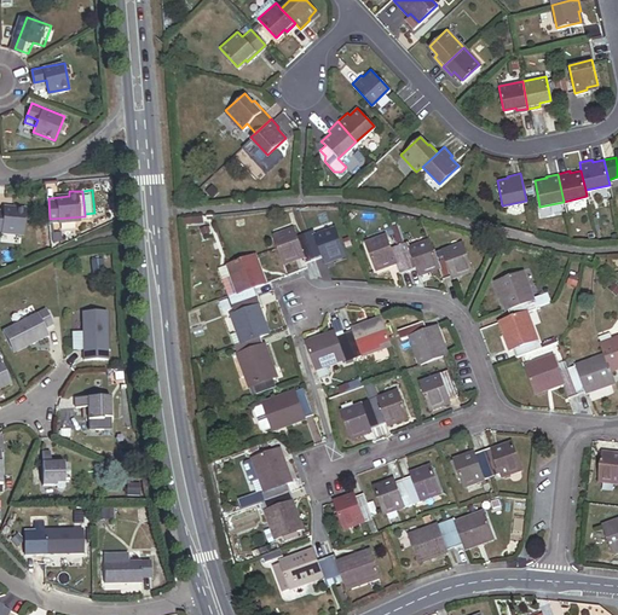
[(0,230),(24,235),(28,207),(15,206),(13,210),(5,209),(0,208),(0,230)]
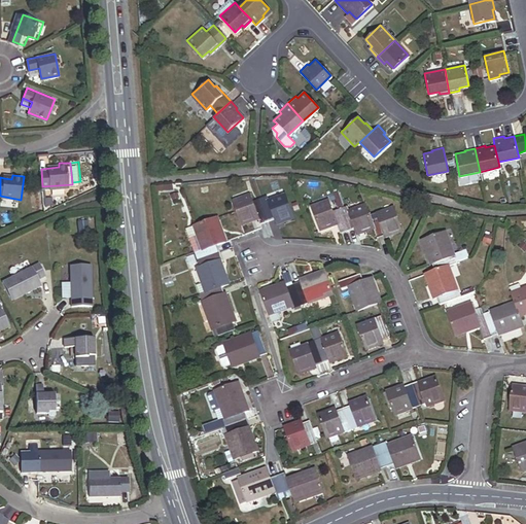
[(266,219),(257,198),(251,201),(249,194),(232,200),(240,223),(256,217),(258,222),(266,219)]
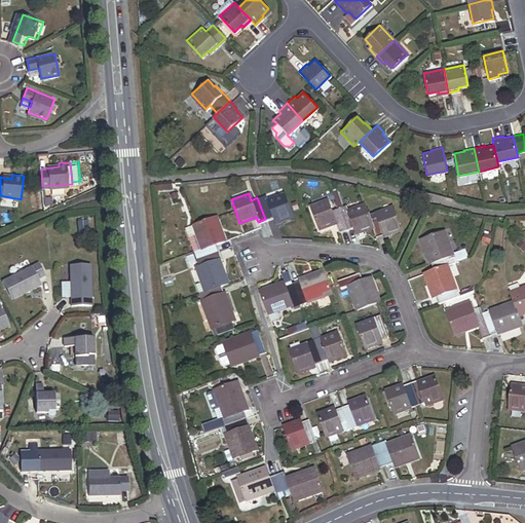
[(292,216),(284,193),(266,199),(265,194),(257,197),(265,219),(272,216),(274,222),(292,216)]
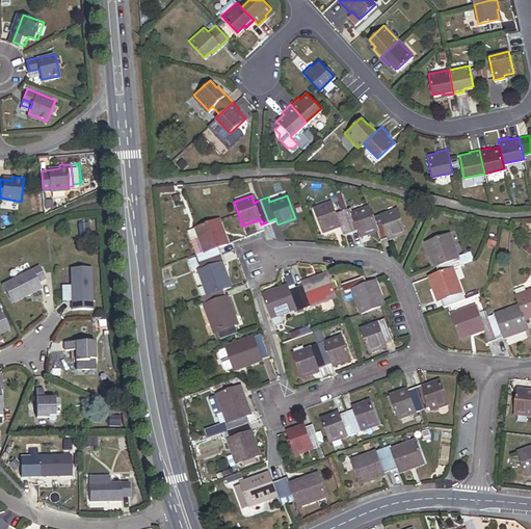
[(349,232),(341,210),(334,212),(329,202),(313,208),(321,231),(338,225),(342,234),(349,232)]
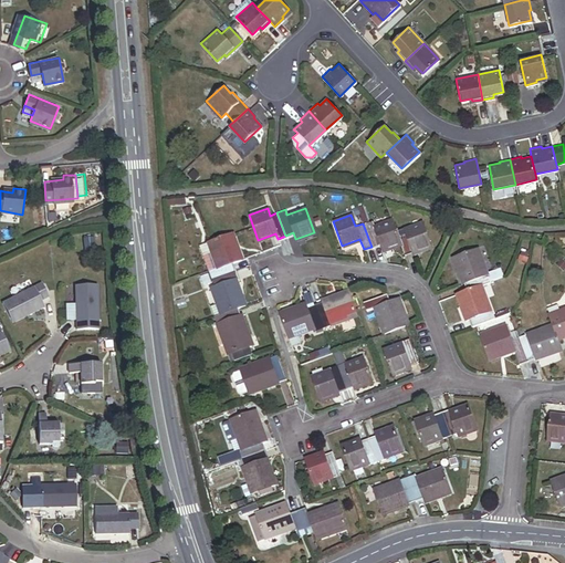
[(400,243),(395,229),(390,219),(373,226),(372,220),(363,223),(372,247),(379,243),(383,250),(400,243)]
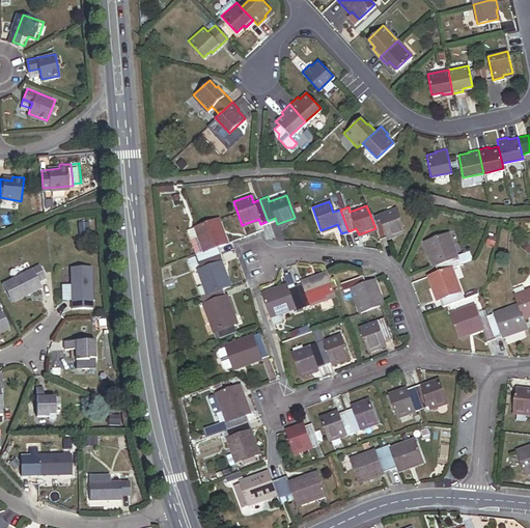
[(405,230),(395,207),(379,214),(378,212),(370,215),(375,228),(379,238),(386,234),(387,237),(405,230)]
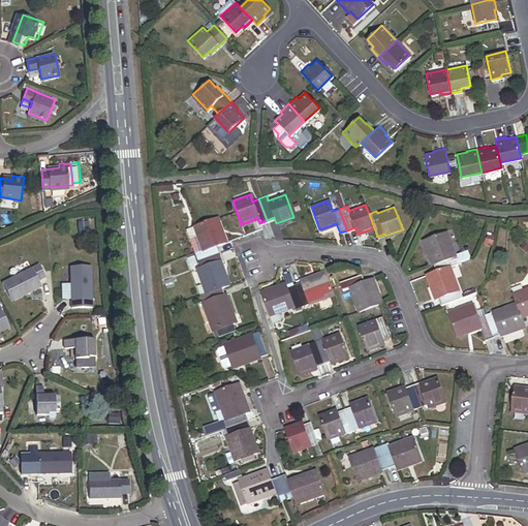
[(224,241),(219,227),(220,226),(216,216),(193,225),(202,249),(194,252),(196,258),(219,251),(216,244),(224,241)]
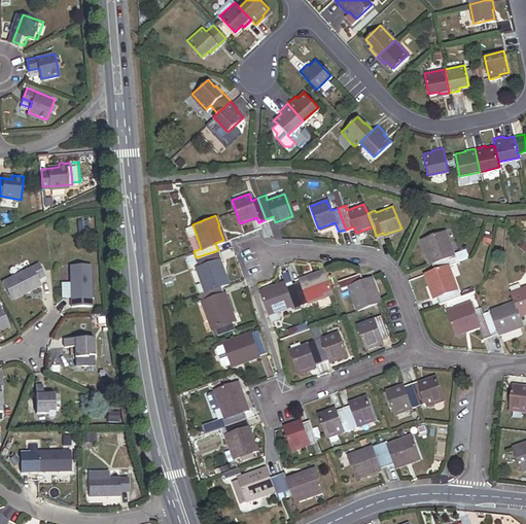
[(201,248),(193,224),(185,226),(194,251),(201,248)]
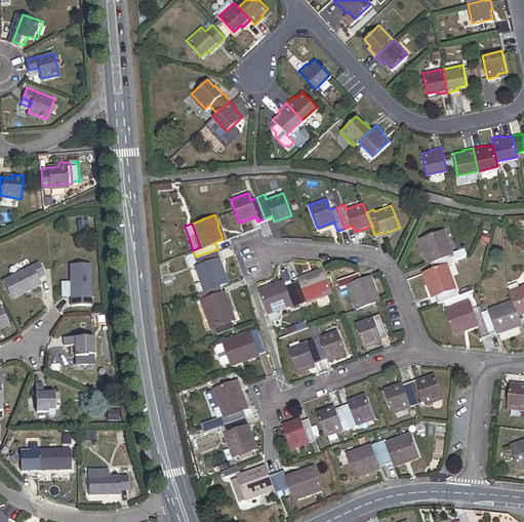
[(450,250),(442,229),(419,237),(422,247),(425,246),(432,268),(445,263),(453,259),(450,250)]
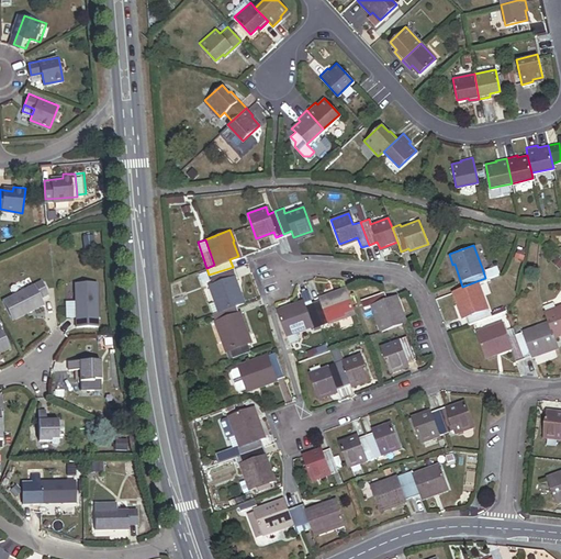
[(524,248),(516,245),(512,257),(519,259),(524,248)]
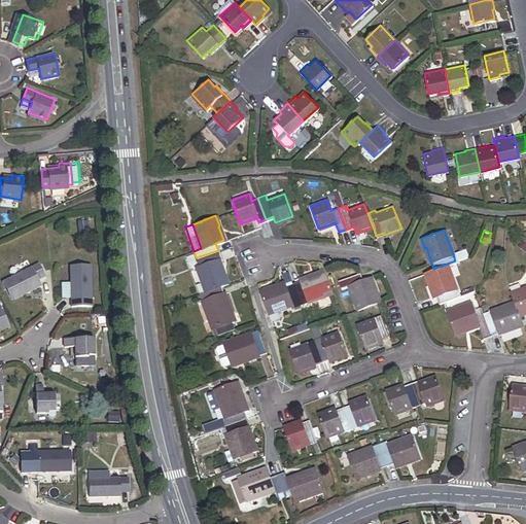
[(452,251),(455,260),(467,256),(463,247),(452,251)]
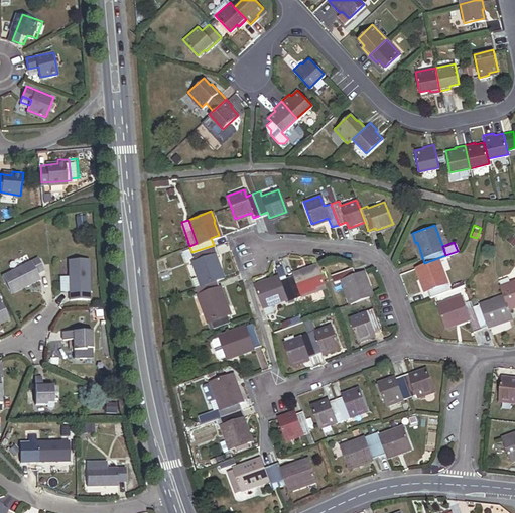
[(216,252),(214,245),(191,252),(195,260),(190,261),(196,275),(200,284),(216,278),(222,276),(219,267),(217,267),(212,253),(216,252)]
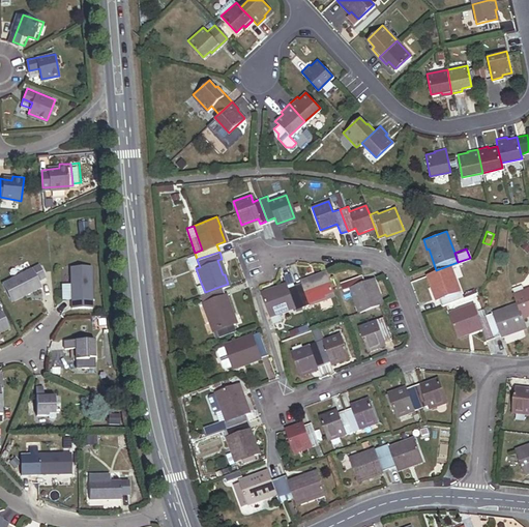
[(39,262),(2,280),(10,298),(40,285),(38,279),(46,275),(39,262)]
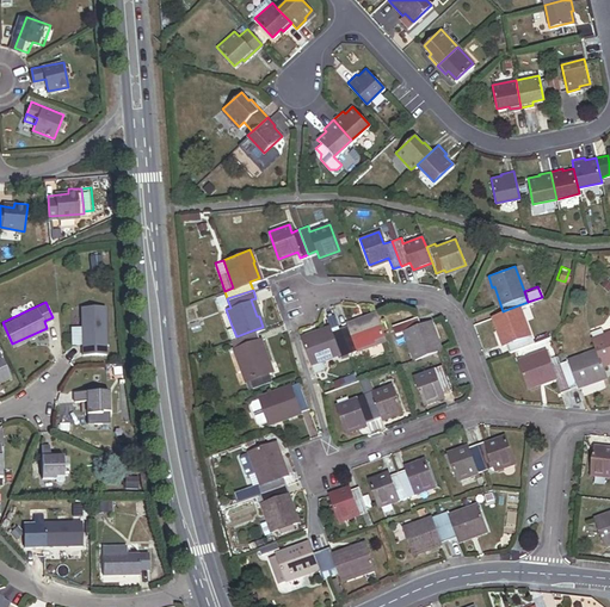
[(106,353),(105,305),(81,305),(82,326),(82,344),(82,346),(91,345),(91,354),(106,353)]
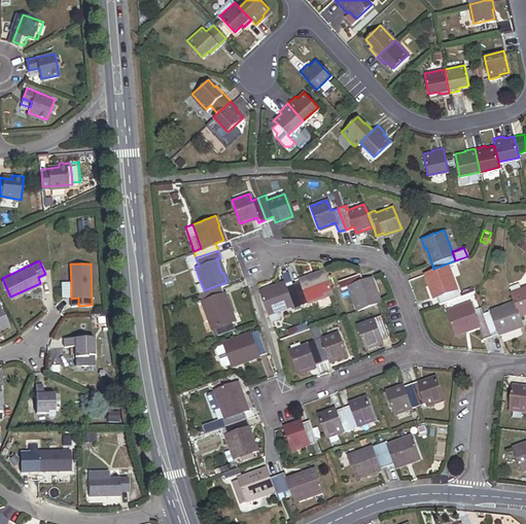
[(456,288),(447,264),(433,269),(423,273),(427,283),(428,282),(434,298),(435,297),(437,304),(460,295),(457,288),(456,288)]
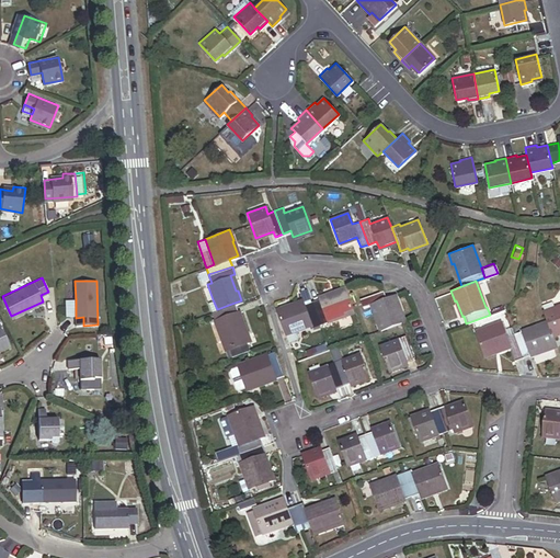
[(353,311),(343,287),(332,291),(333,293),(310,302),(320,325),(353,311)]
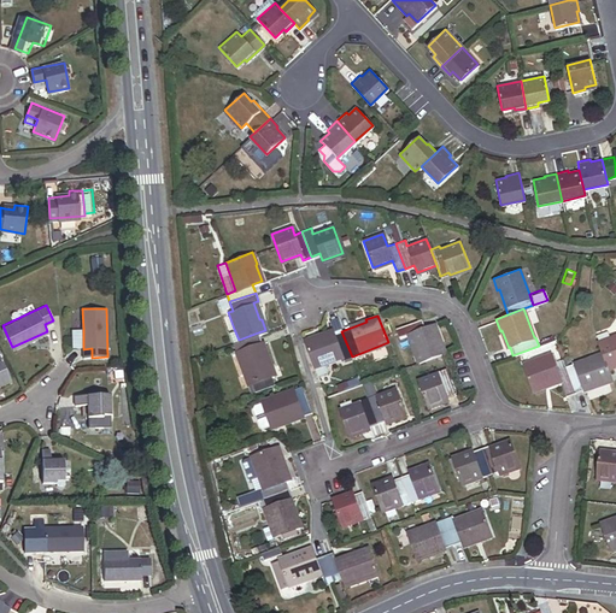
[(424,328),(421,319),(396,328),(399,337),(408,334),(417,361),(445,352),(440,340),(438,341),(433,325),(424,328)]
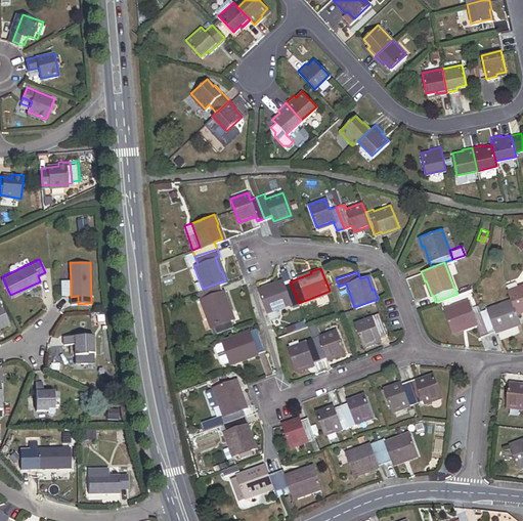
[(71,295),(71,279),(59,279),(59,295),(71,295)]
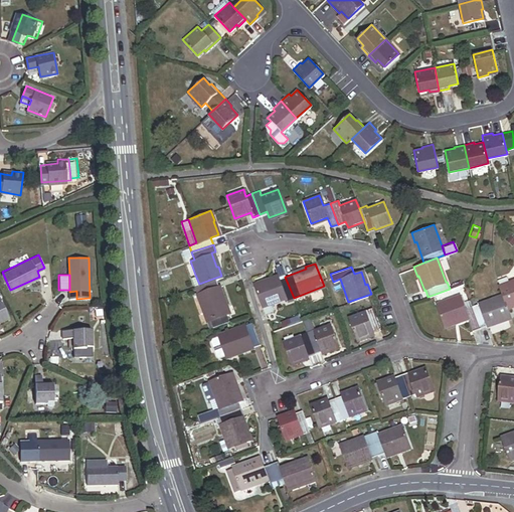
[(199,284),(195,275),(190,277),(193,286),(199,284)]
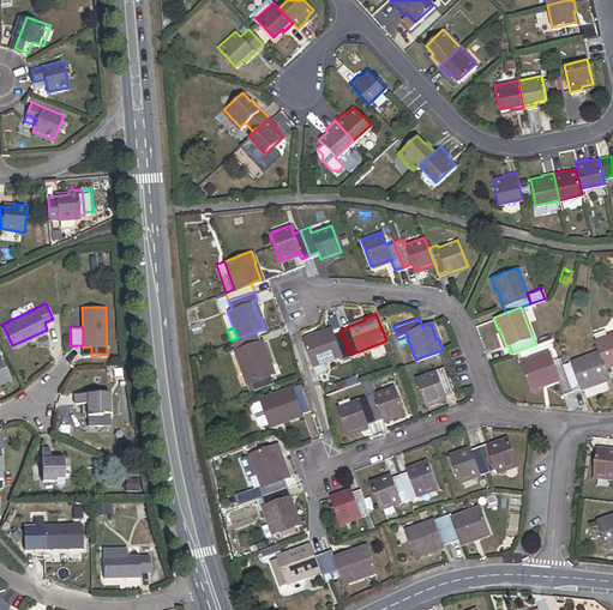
[(350,355),(340,330),(332,332),(331,330),(314,336),(313,333),(301,338),(316,374),(326,369),(323,361),(340,354),(341,357),(350,355)]
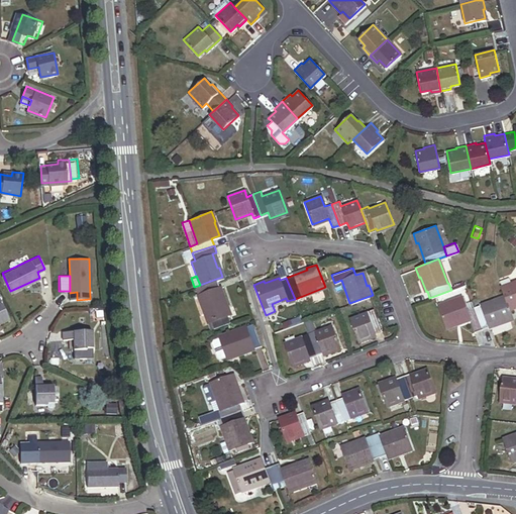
[(226,304),(219,286),(218,287),(216,279),(200,285),(194,287),(207,322),(227,315),(228,314),(224,304),(226,304)]
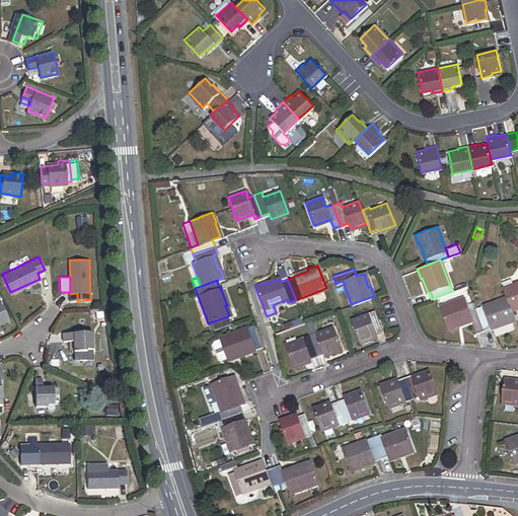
[(517,281),(502,287),(505,296),(510,310),(517,307),(517,281)]
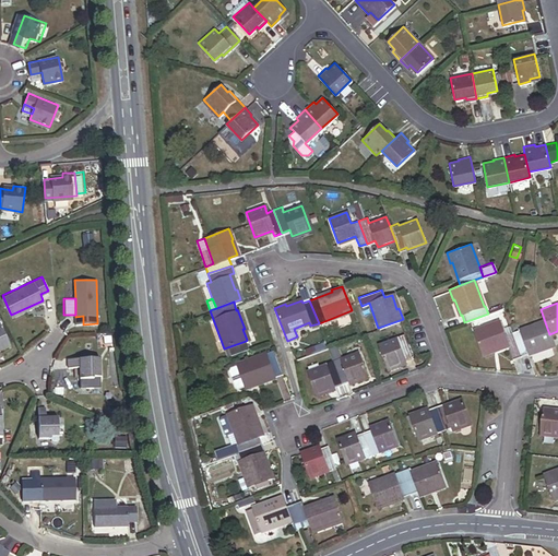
[(554,344),(549,334),(544,319),(511,332),(520,355),(544,346),(544,347),(554,344)]
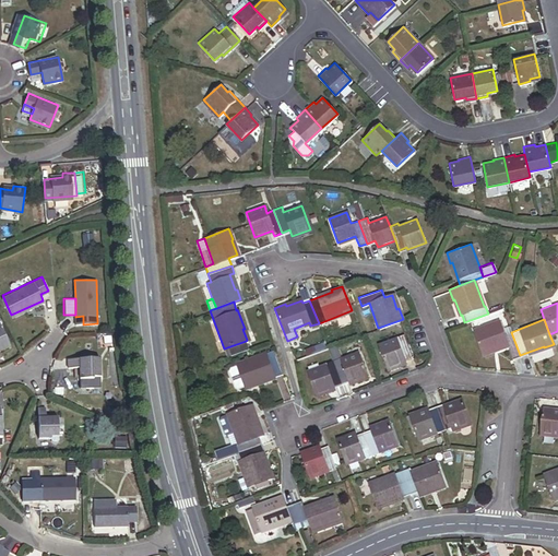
[(501,329),(498,320),(473,330),(482,355),(493,351),(491,349),(506,344),(511,358),(520,355),(511,332),(503,334),(501,329)]
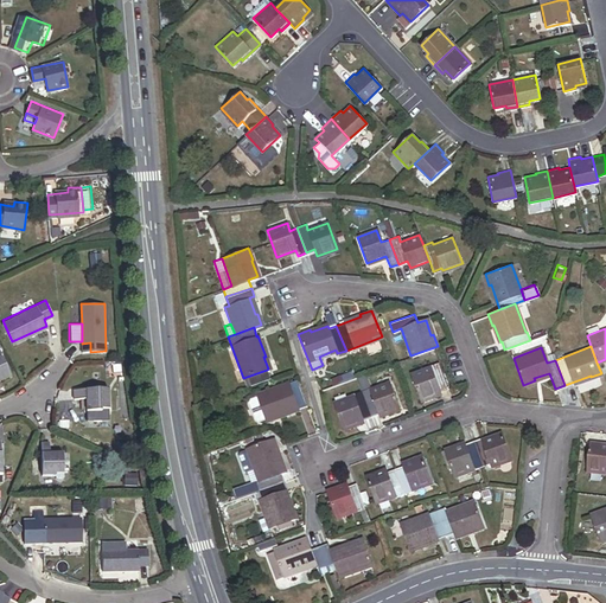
[(0,382),(11,377),(0,355),(0,382)]
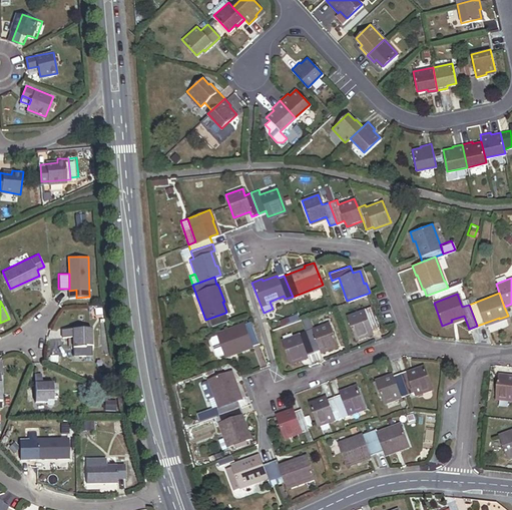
[(364,310),(347,316),(355,339),(372,333),(371,330),(378,328),(370,306),(363,309),(364,310)]
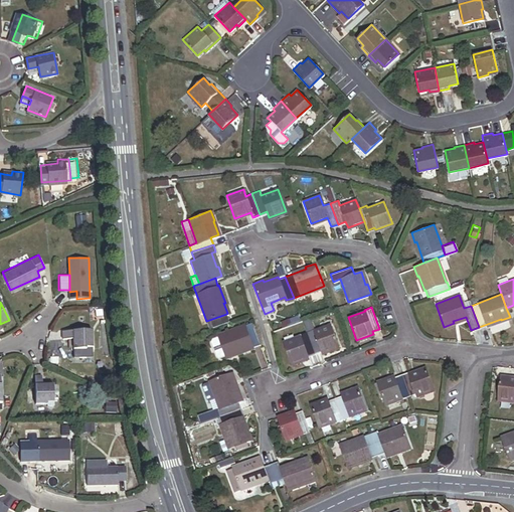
[(229,321),(226,314),(206,321),(209,328),(229,321)]
